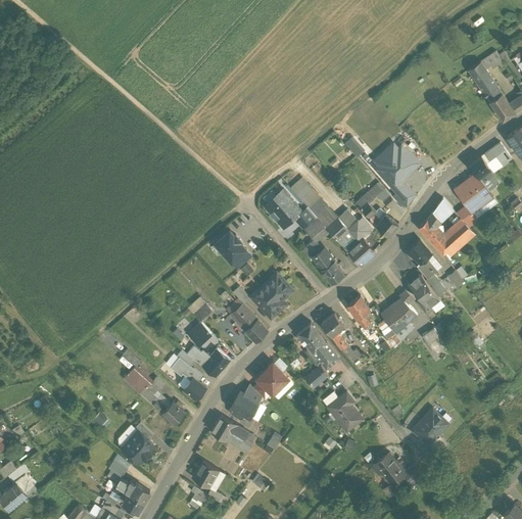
[(495,53),(479,64),(484,72),(500,60),(495,53)]
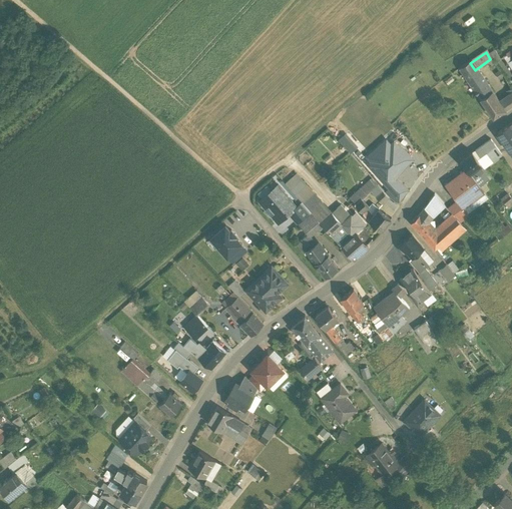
[(470,63),(459,71),(468,85),(480,77),(475,70),(470,63)]
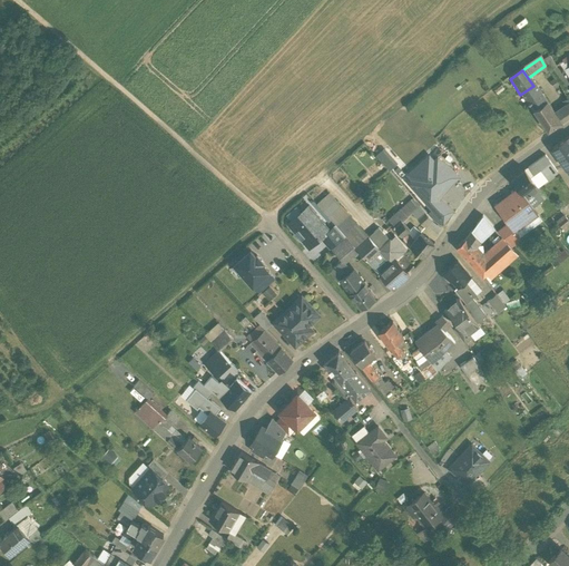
[(559,88),(555,81),(549,85),(553,91),(559,88)]
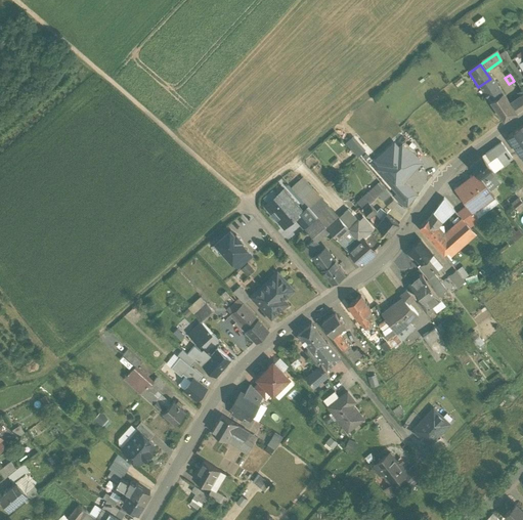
[(490,79),(478,87),(490,104),(502,96),(496,89),(495,86),(490,79)]
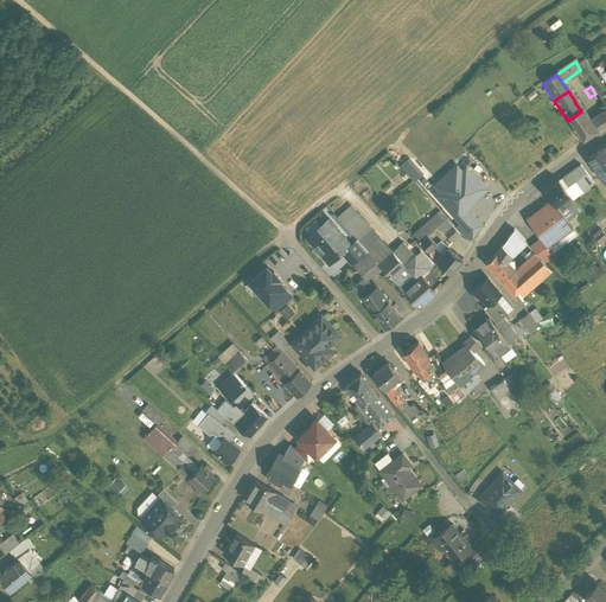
[(581,111),(568,121),(584,143),(597,134),(589,123),(581,111)]
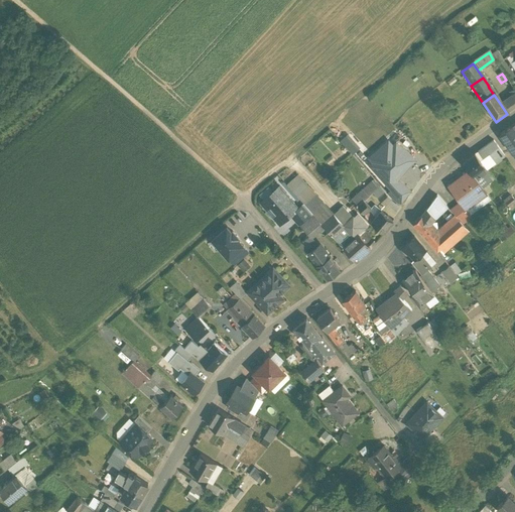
[(514,95),(501,105),(507,114),(514,108),(514,95)]
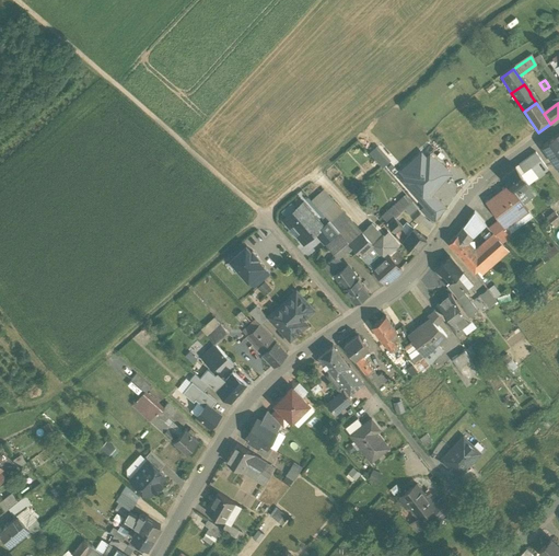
[(558,137),(542,149),(556,170),(558,166),(558,137)]
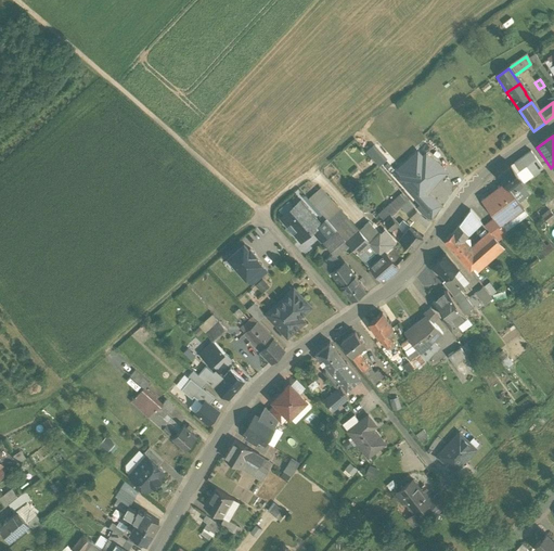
[(398,178),(421,203),(429,195),(427,193),(446,177),(425,153),(423,155),(419,150),(398,167),(403,174),(398,178)]
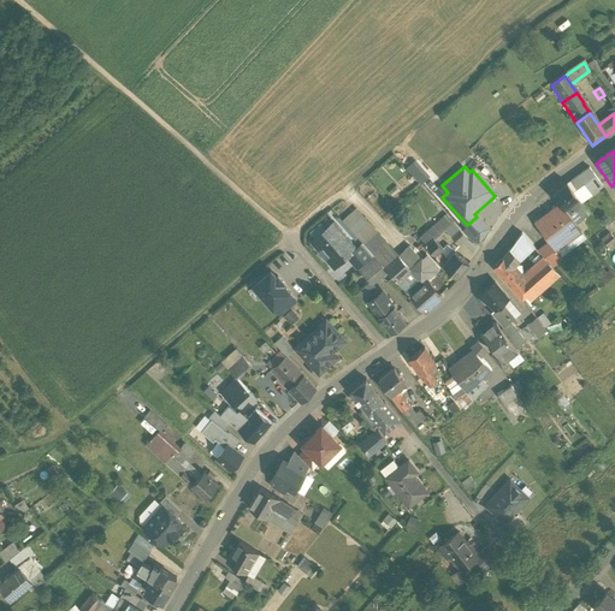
[(589,171),(566,187),(572,195),(595,179),(589,171)]
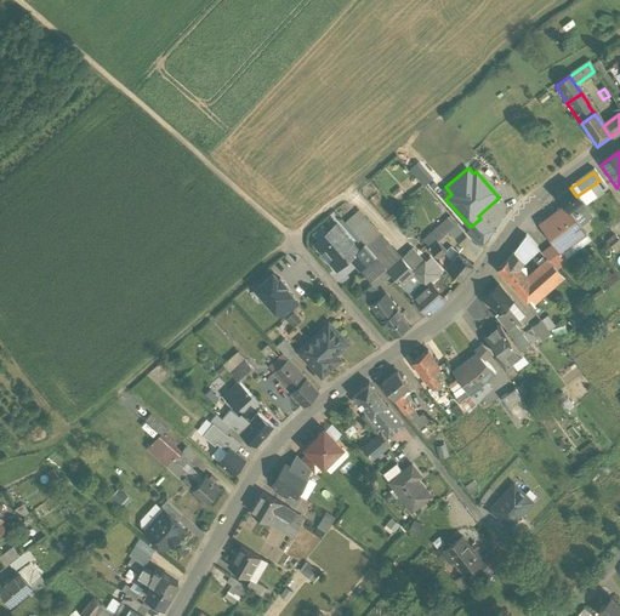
[(570,188),(557,199),(564,210),(568,214),(578,206),(582,204),(570,188)]
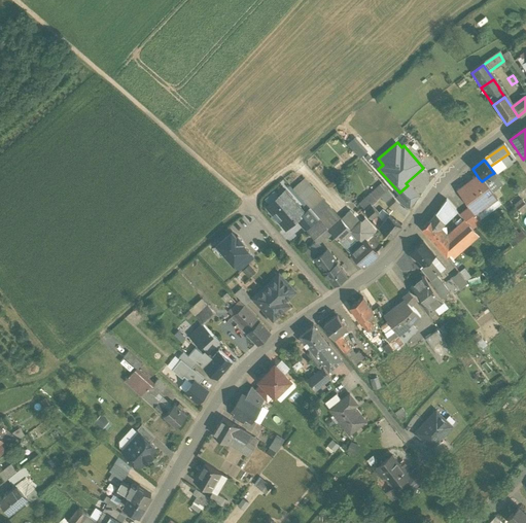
[(490,175),(482,181),(492,195),(500,188),(490,175)]
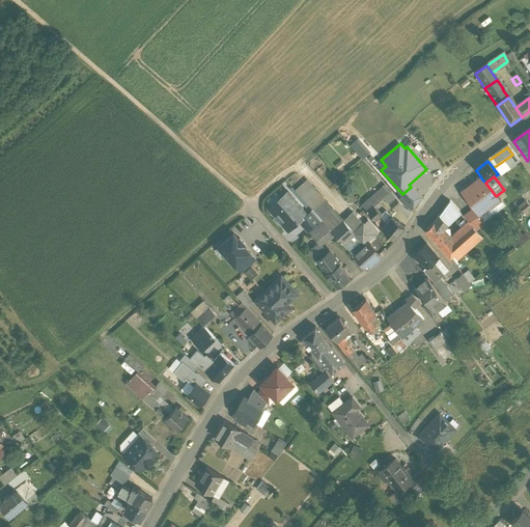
[(312,210),(324,222),(334,213),(305,179),(295,189),(312,210)]
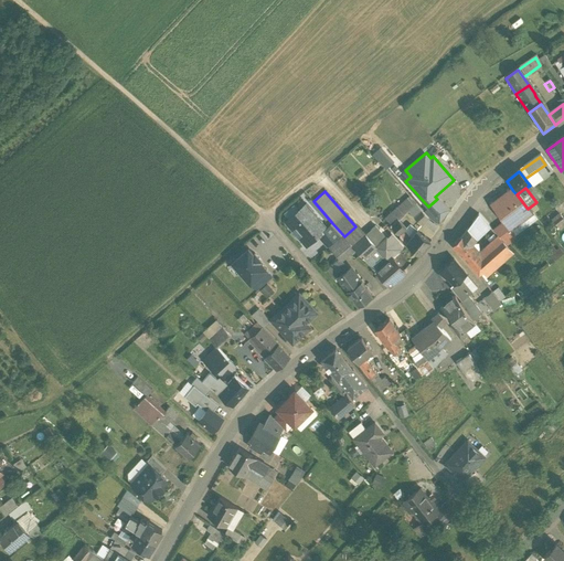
[(513,191),(491,208),(503,225),(509,232),(510,232),(532,215),(528,209),(517,194),(513,191)]
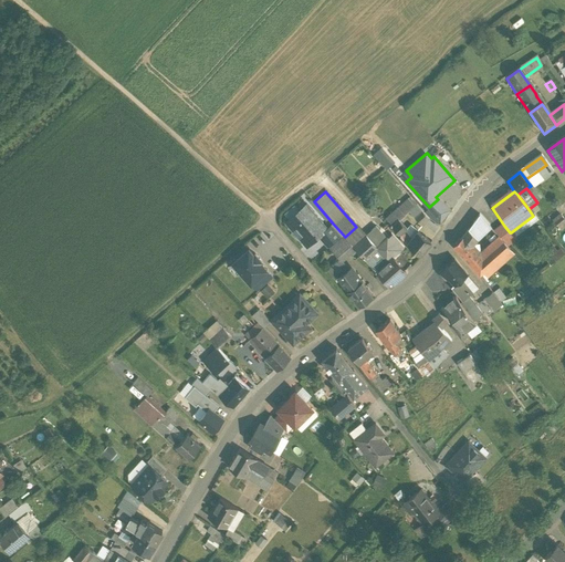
[(409,196),(385,218),(390,225),(398,218),(398,219),(416,204),(409,196)]
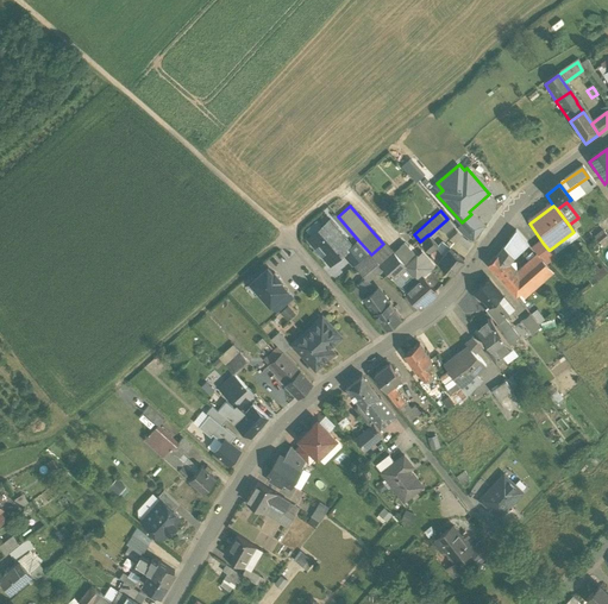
[(486,230),(471,214),(462,222),(456,227),(462,234),(472,241),(486,230)]
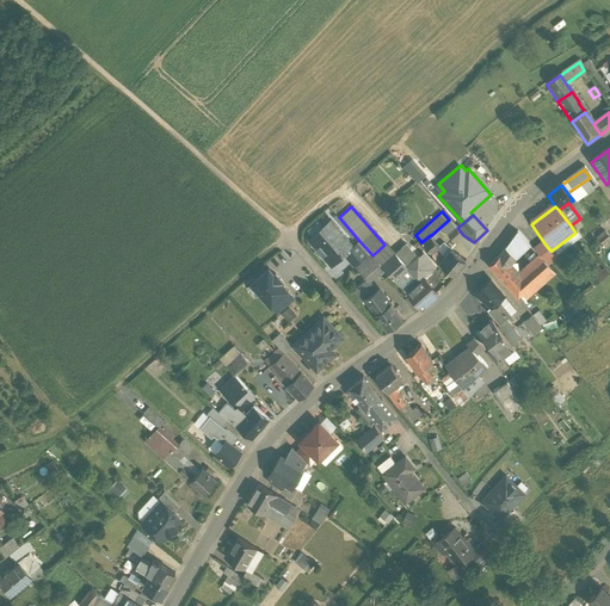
[(344,254),(353,247),(330,220),(307,239),(315,248),(319,245),(326,253),(322,257),(331,266),(344,254)]
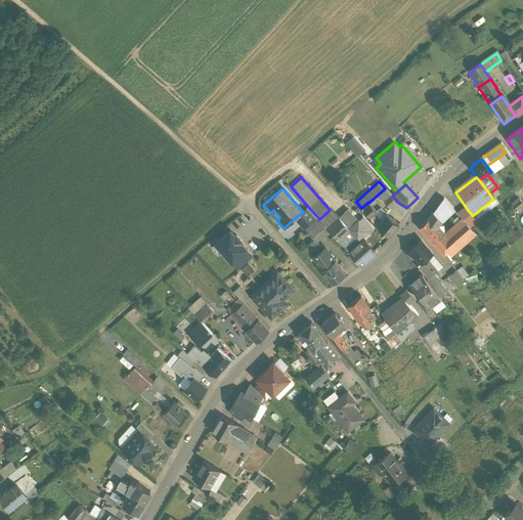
[(389,192),(382,200),(390,208),(397,202),(392,196),(389,192)]
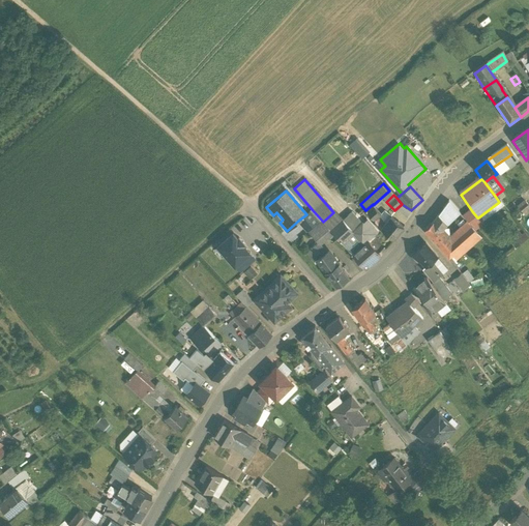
[(528,209),(521,200),(508,209),(511,213),(518,209),(523,214),(528,209)]
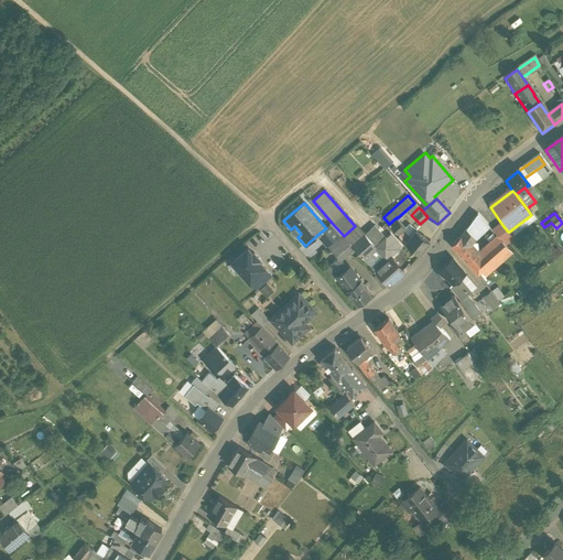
[(397,217),(389,224),(398,234),(403,229),(405,227),(397,218),(397,217)]
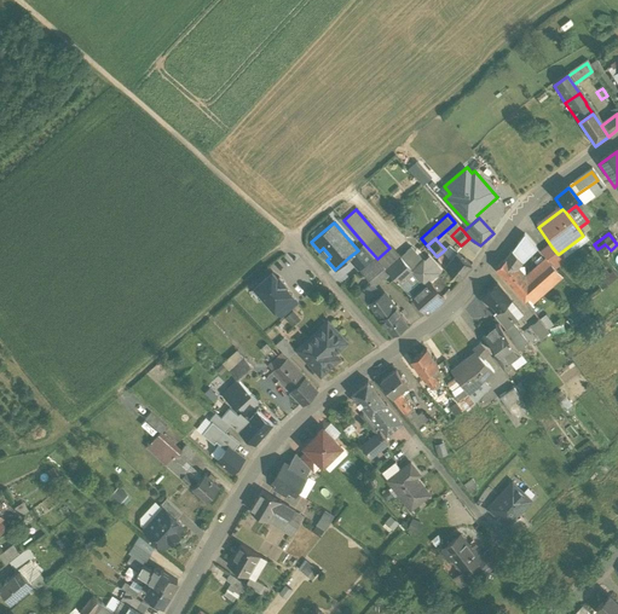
[(524,238),(512,254),(521,265),(536,253),(524,238)]
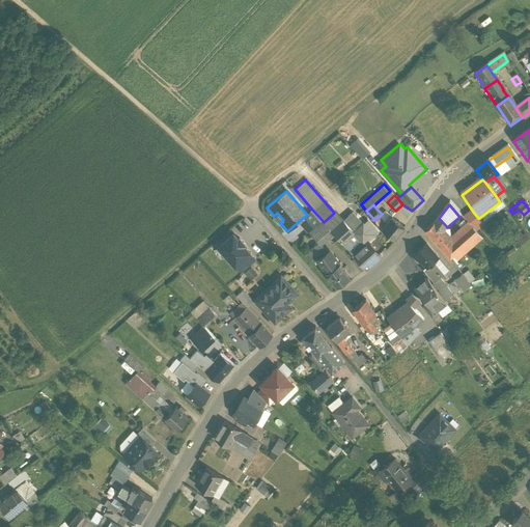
[(307,215),(299,221),(318,244),(319,245),(333,232),(331,230),(324,222),(312,210),(307,215)]
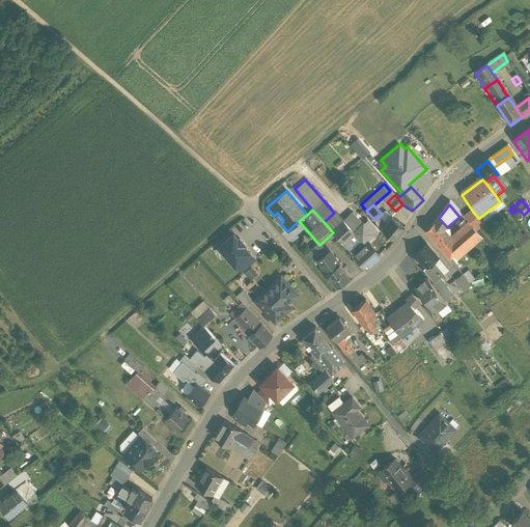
[(473,212),(463,220),(471,228),(473,230),(483,223),(479,218),(478,218),(473,212)]
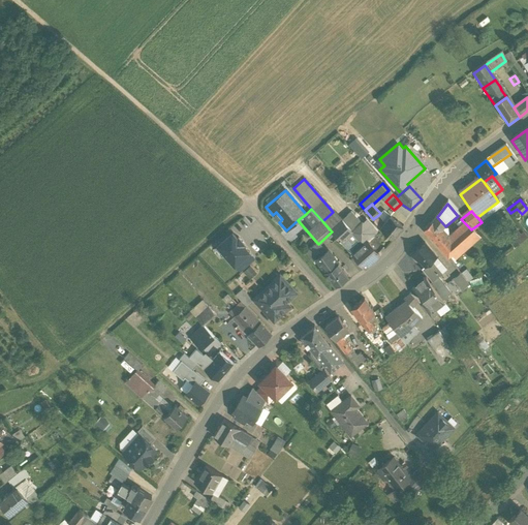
[(333,212),(322,221),(330,229),(341,220),(333,212)]
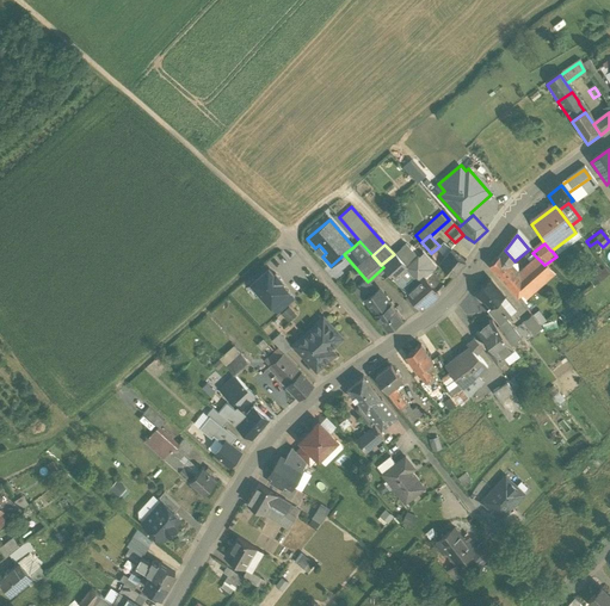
[(394,254),(381,265),(383,267),(394,279),(400,274),(399,273),(417,257),(405,245),(394,254)]
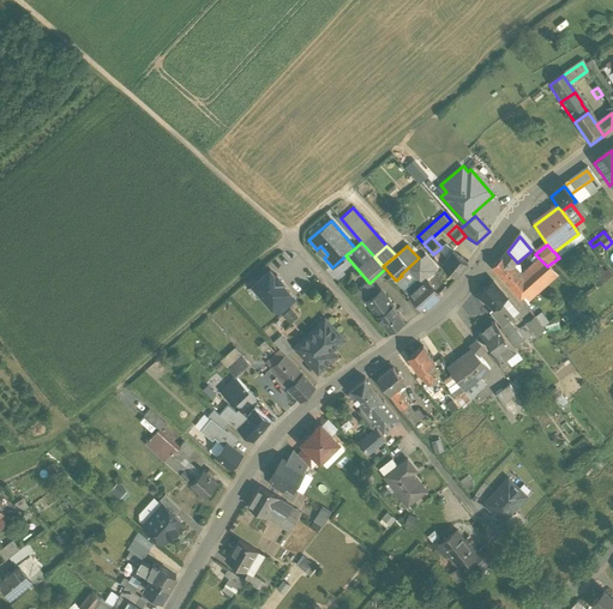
[(452,249),(446,257),(439,249),(433,254),(442,263),(456,275),(467,261),(452,249)]
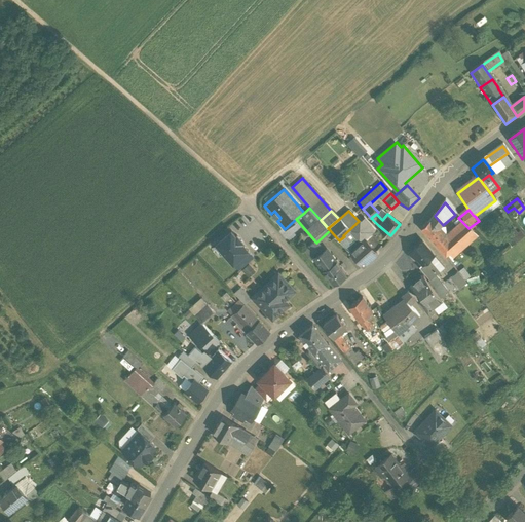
[(435,216),(428,225),(420,231),(436,248),(445,239),(444,238),(437,230),(443,225),(435,216)]
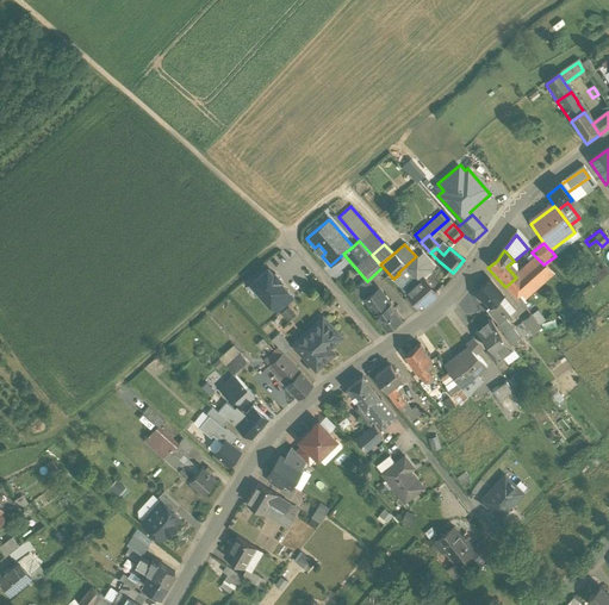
[(516,278),(505,287),(516,299),(550,270),(544,264),(541,262),(526,276),(519,273),(515,276),(516,278)]
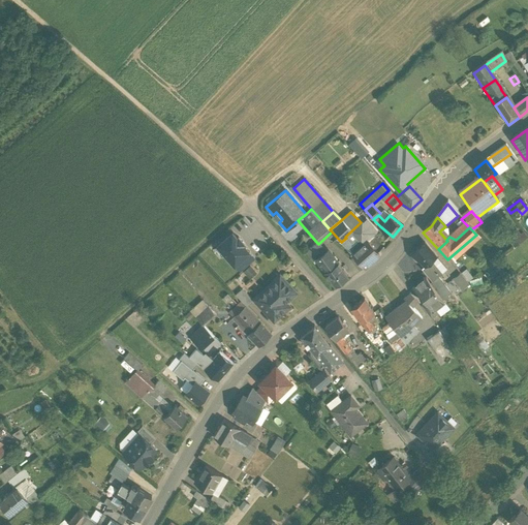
[(237,238),(231,232),(217,245),(234,264),(248,251),(242,244),(243,243),(238,237),(237,238)]
